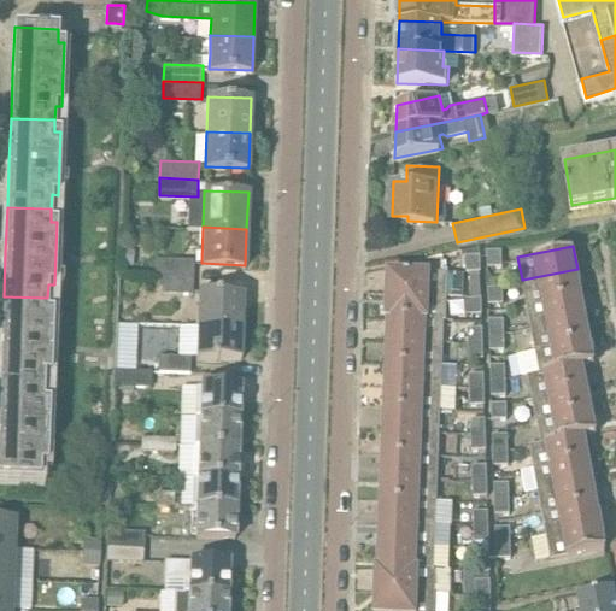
[(488,264),(503,264),(502,247),(487,248),(488,264)]
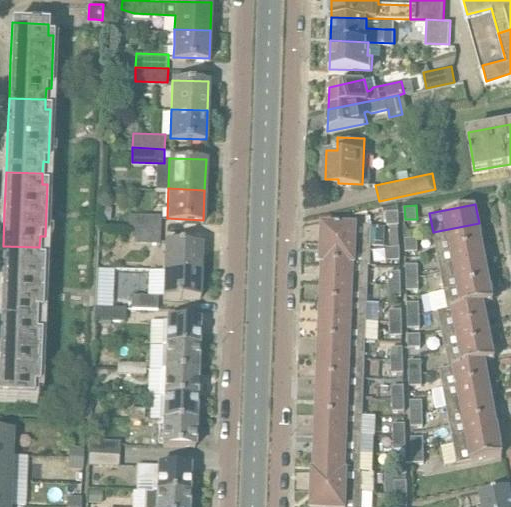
[(387,223),(399,223),(399,209),(387,210),(387,223)]
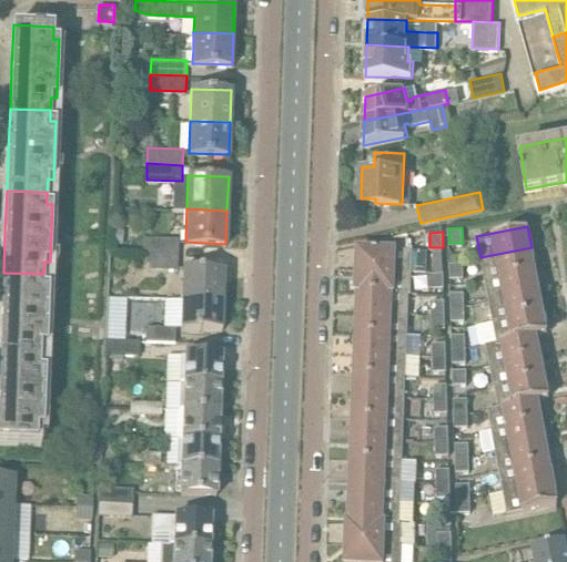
[(142,252),(150,252),(179,253),(180,236),(143,235),(142,252)]
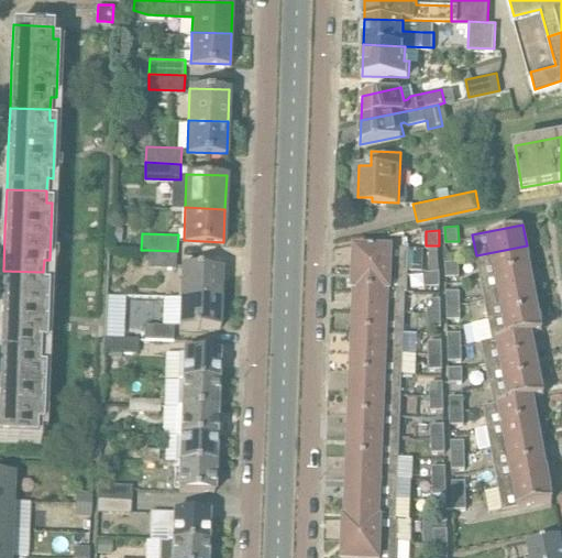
[(353,266),(408,269),(409,247),(354,244),(353,266)]
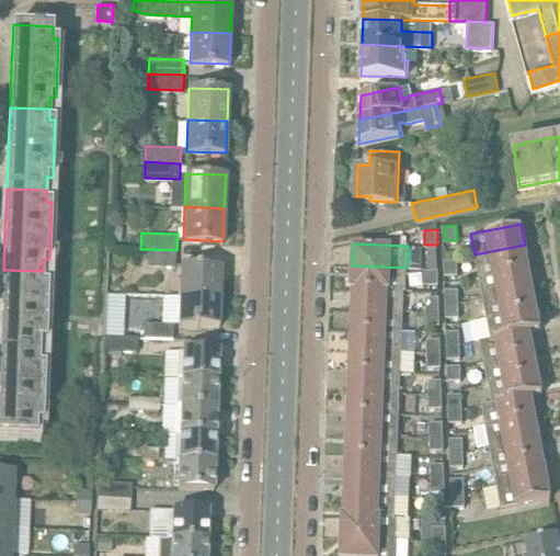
[(479,275),(529,265),(525,245),(475,254),(479,275)]
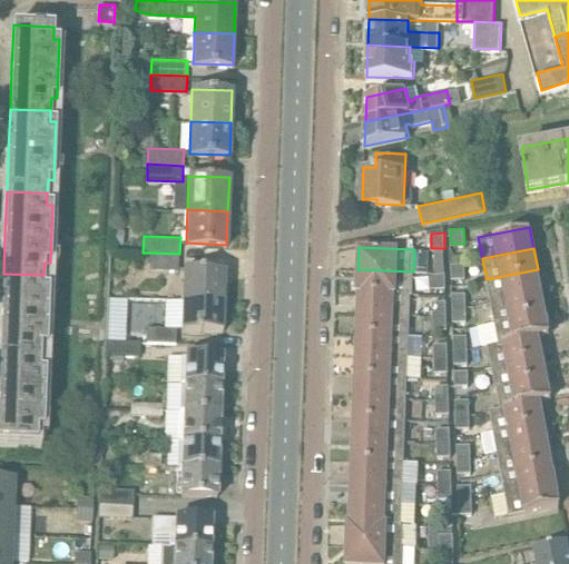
[(149,268),(179,268),(179,254),(150,253),(149,268)]
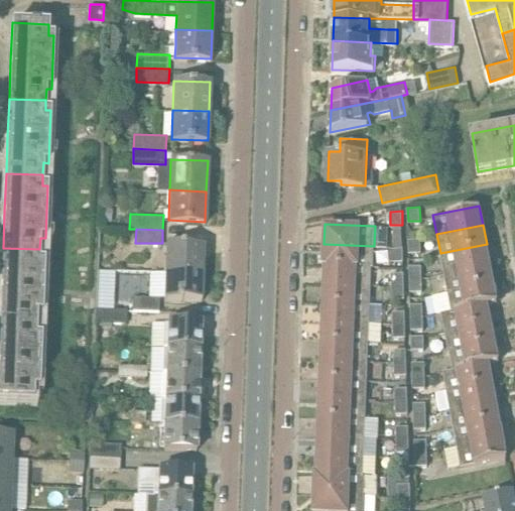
[(409,252),(421,251),(420,238),(408,239),(409,252)]
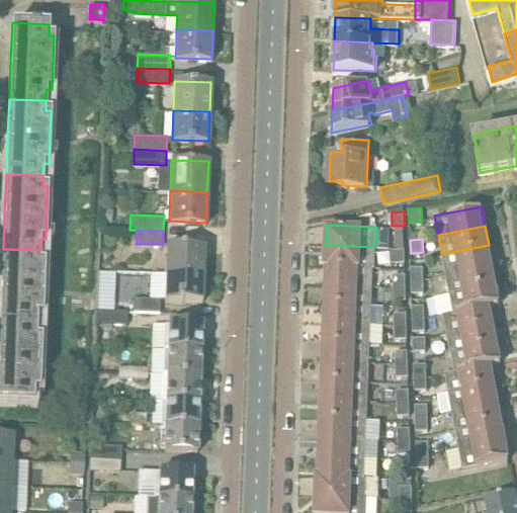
[(166,270),(204,272),(205,245),(186,244),(186,243),(167,242),(166,270)]
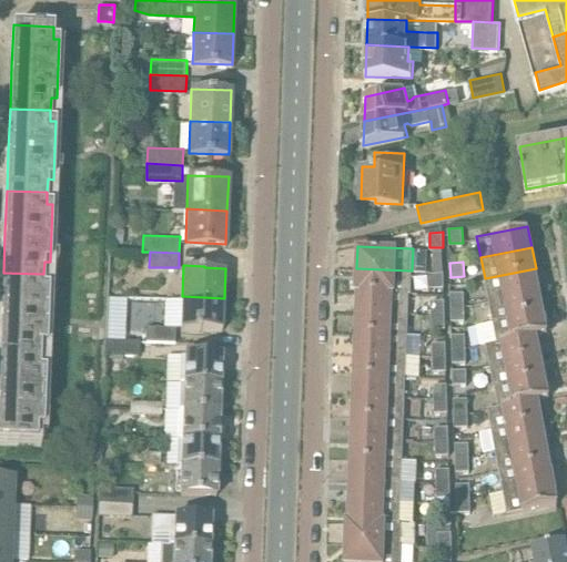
[(356,289),(357,289),(409,292),(411,292),(412,271),(356,268),(356,289)]
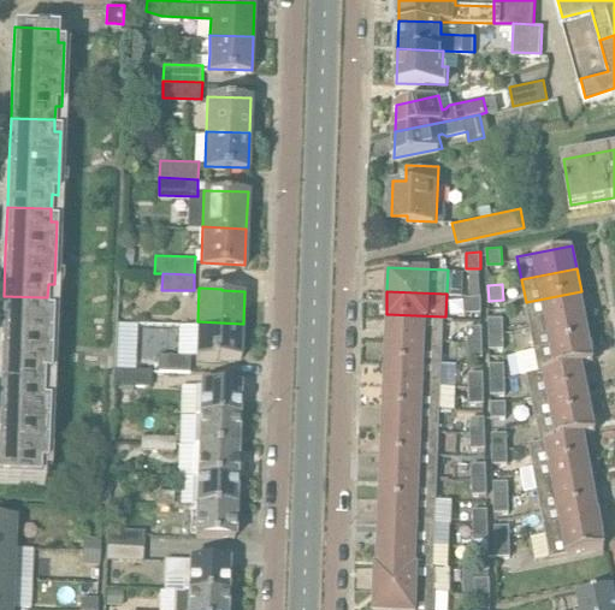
[(530,325),(585,314),(581,291),(526,302),(530,325)]
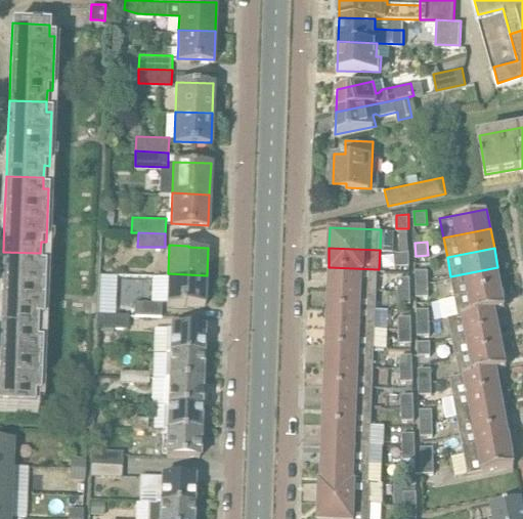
[(397,264),(409,264),(409,251),(397,251),(397,264)]
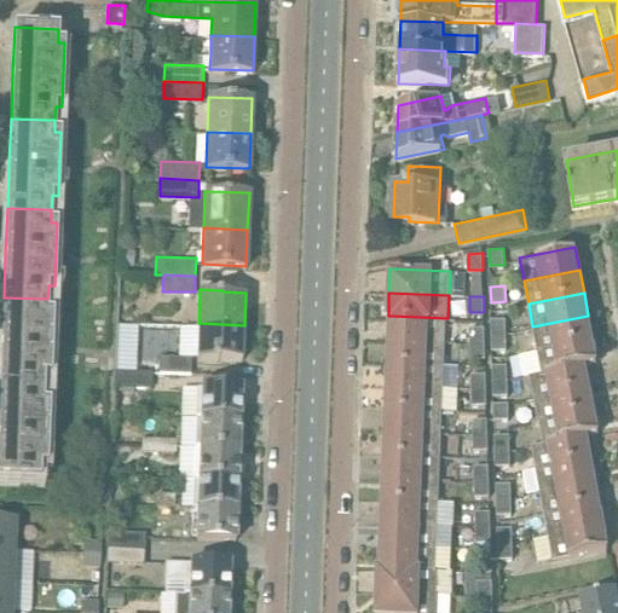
[(47,299),(4,298),(1,343),(0,377),(0,388),(44,389),(45,375),(51,376),(52,345),(53,312),(47,312),(47,299)]
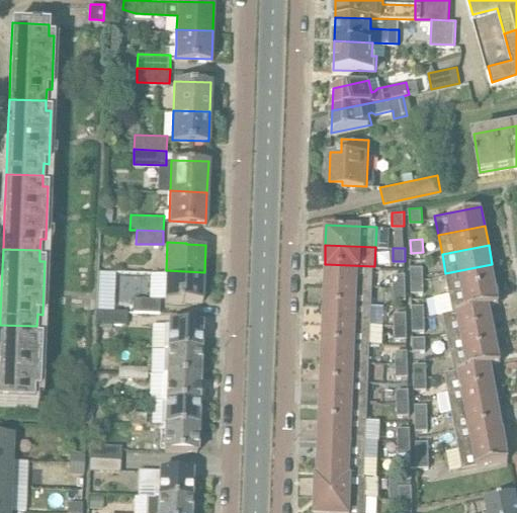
[(326,284),(372,286),(373,266),(326,264),(326,284)]
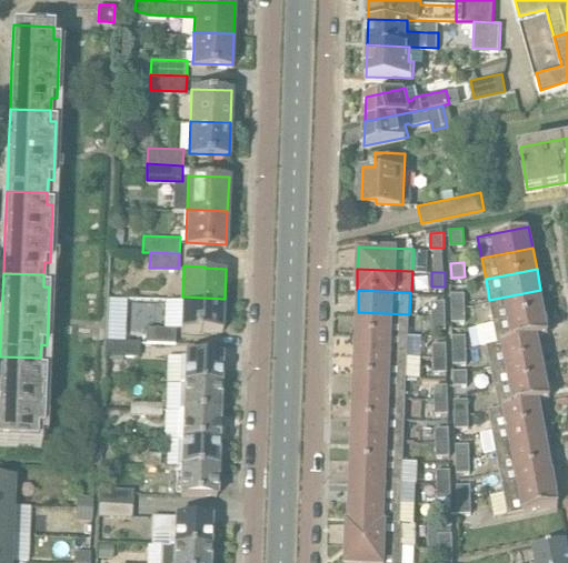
[(494,321),(545,311),(540,290),(489,300),(494,321)]
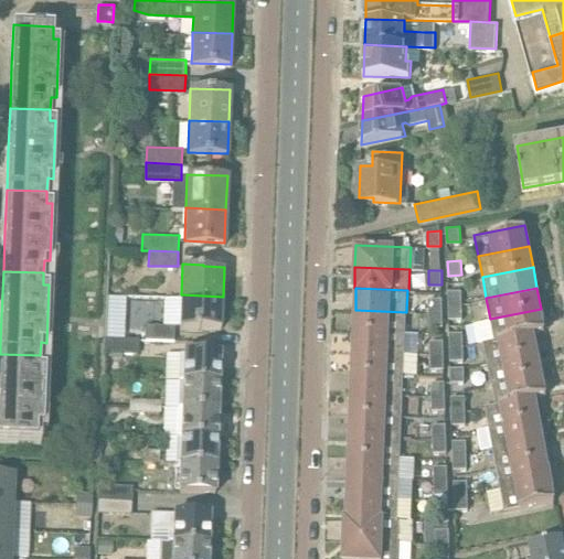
[(448,303),(461,303),(461,289),(448,289),(448,303)]
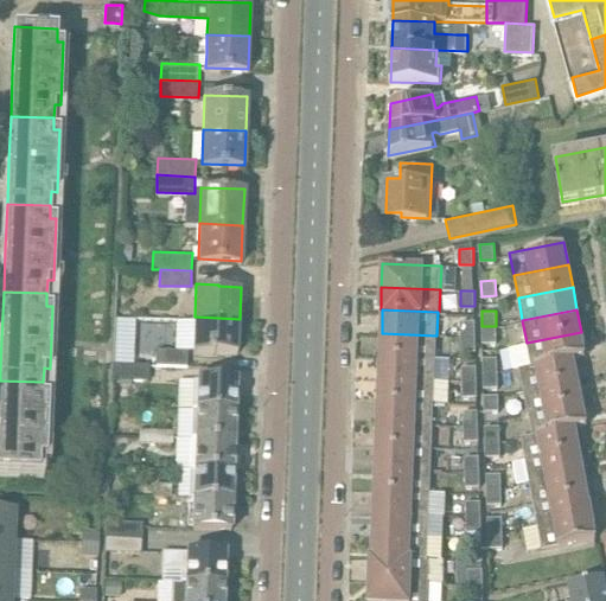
[(240,319),(195,317),(193,350),(216,351),(216,350),(238,351),(240,319)]
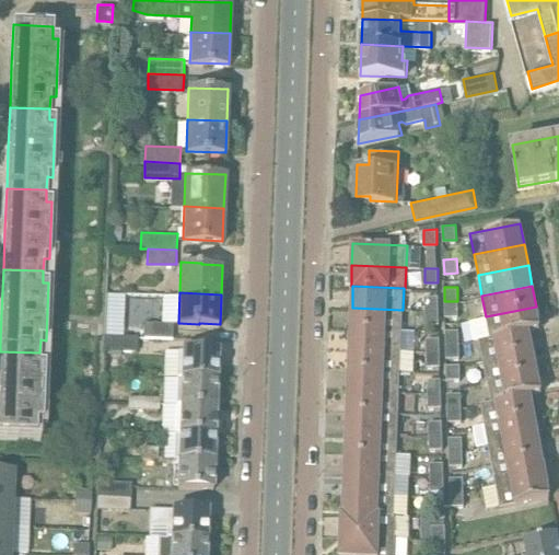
[(426,309),(439,309),(438,295),(424,295),(426,309)]
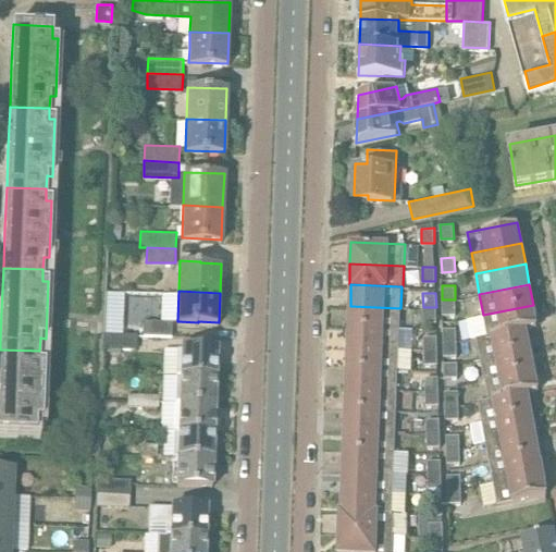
[(443,314),(456,314),(455,299),(442,299),(443,314)]
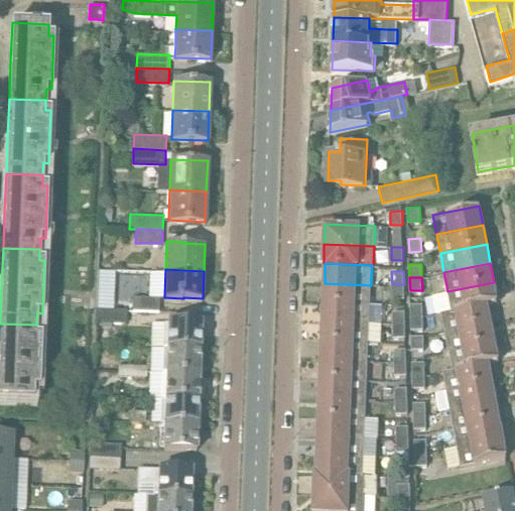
[(441,312),(488,303),(498,301),(494,282),(447,291),(451,309),(441,310),(441,312)]
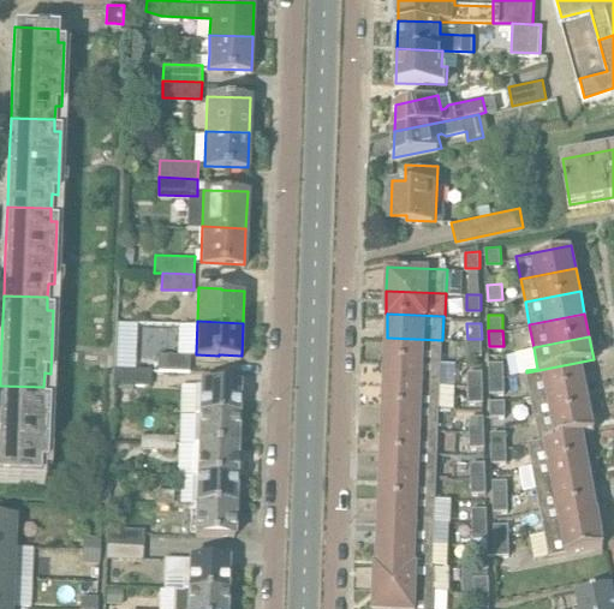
[(386,360),(441,362),(442,340),(387,338),(386,360)]
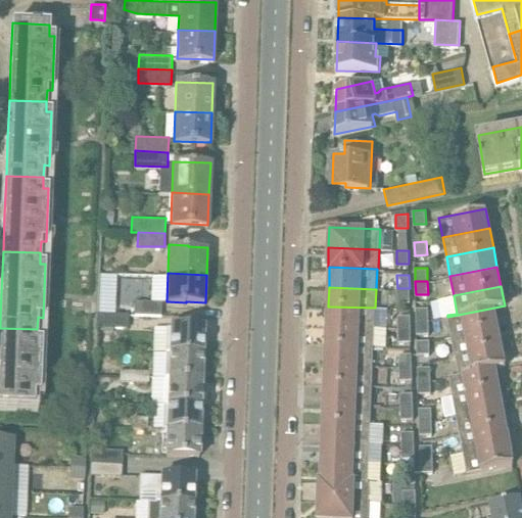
[(397,301),(410,301),(410,288),(397,288),(397,301)]
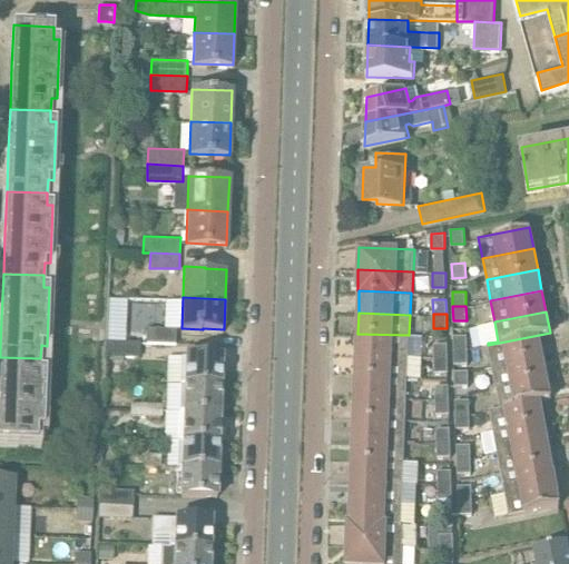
[(147,340),(175,342),(176,327),(130,325),(130,339),(141,339),(147,339),(147,340)]
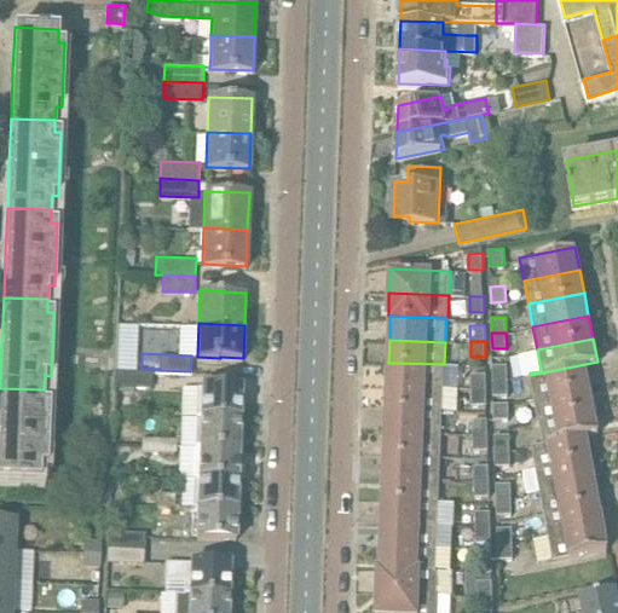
[(387,385),(443,387),(444,364),(388,363),(387,385)]
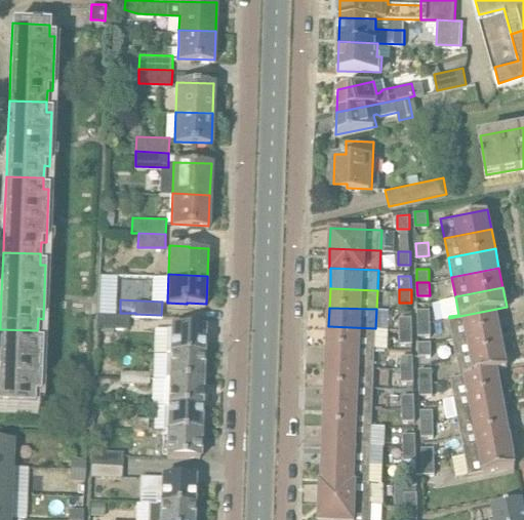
[(418,321),(431,321),(430,308),(417,308),(418,321)]
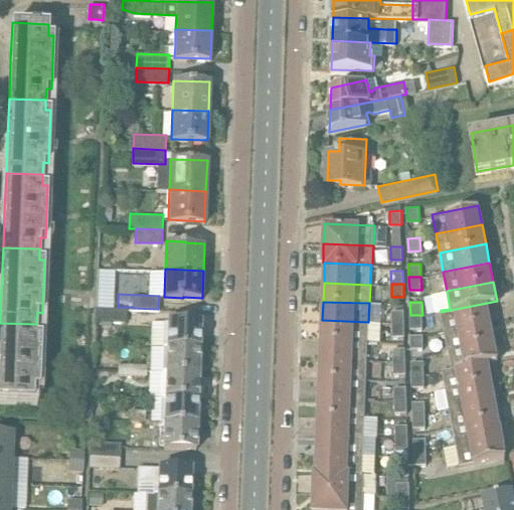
[(445,331),(490,321),(487,303),(441,312),(445,331)]
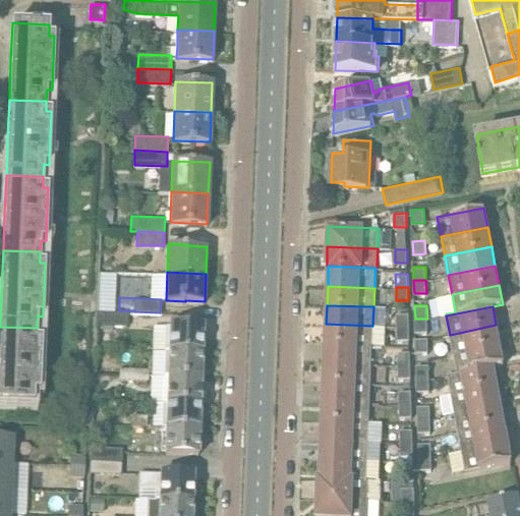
[(96,324),(128,325),(129,310),(119,310),(97,309),(96,324)]
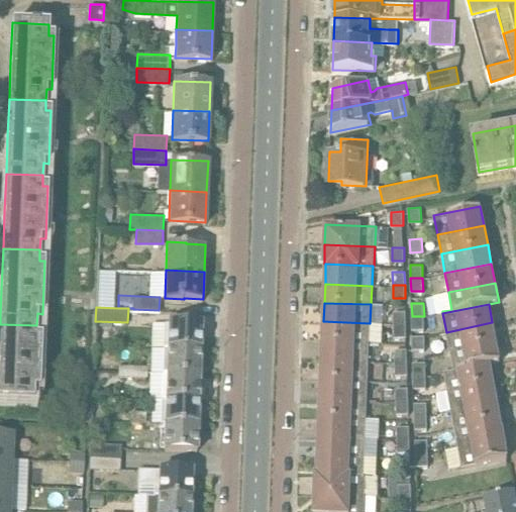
[(394,323),(406,323),(406,310),(394,311),(394,323)]
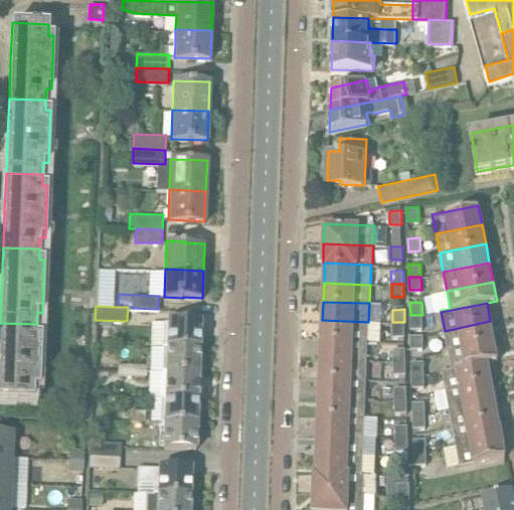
[(410,328),(422,328),(422,315),(410,315),(410,328)]
